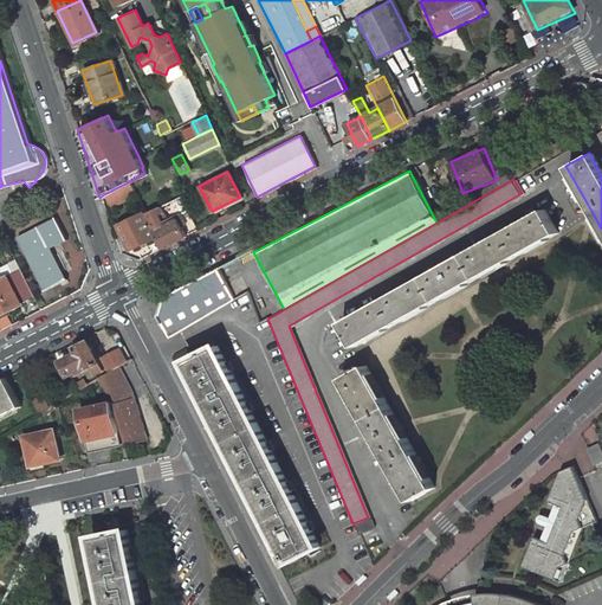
[(110,206),(134,194),(128,182),(104,194),(110,206)]
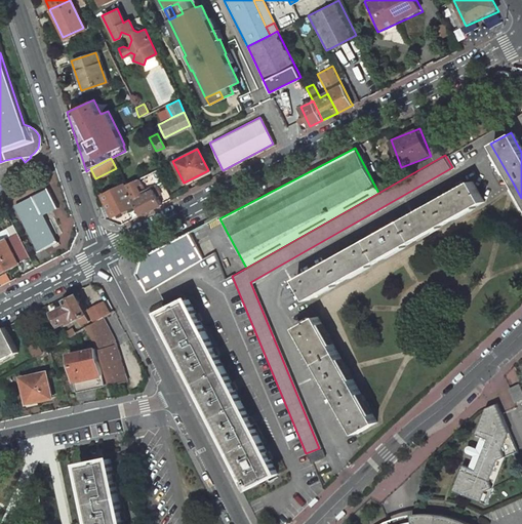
[(142,193),(137,185),(134,179),(124,185),(131,198),(142,193)]
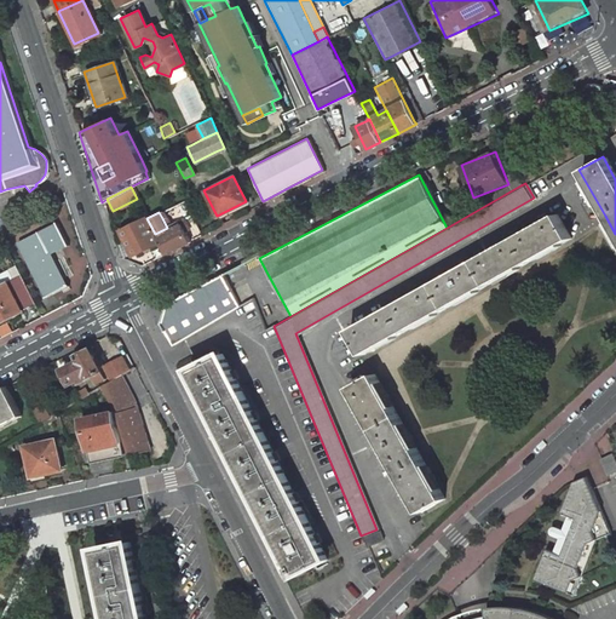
[(554,213),(347,330),(361,354),(568,238),(556,216),(554,213)]
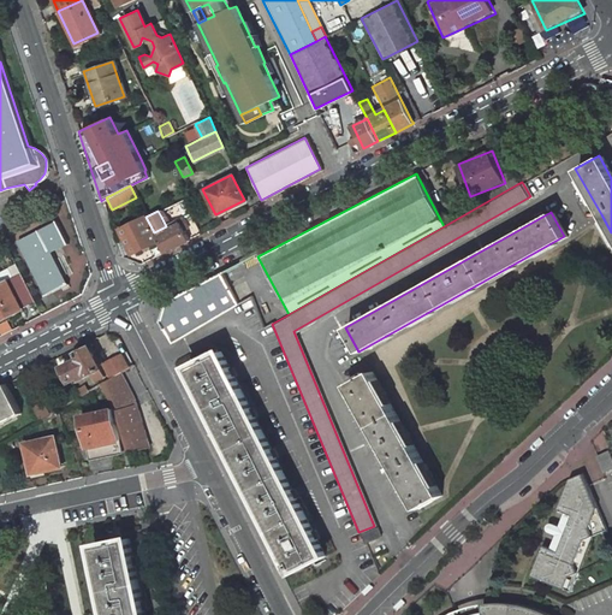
[(146,216),(118,229),(130,254),(156,241),(153,234),(154,232),(146,217),(146,216)]
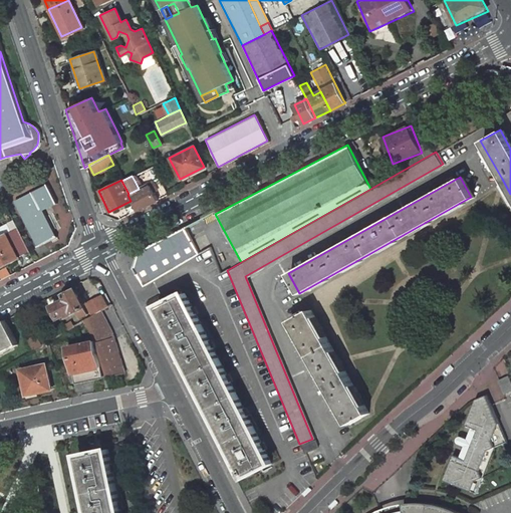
[(157,199),(164,196),(160,181),(153,183),(157,199)]
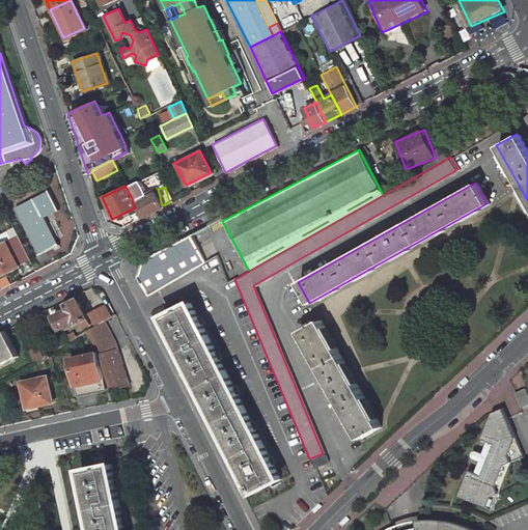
[(148,213),(162,206),(161,205),(154,190),(143,195),(133,200),(132,201),(135,207),(139,217),(148,213)]
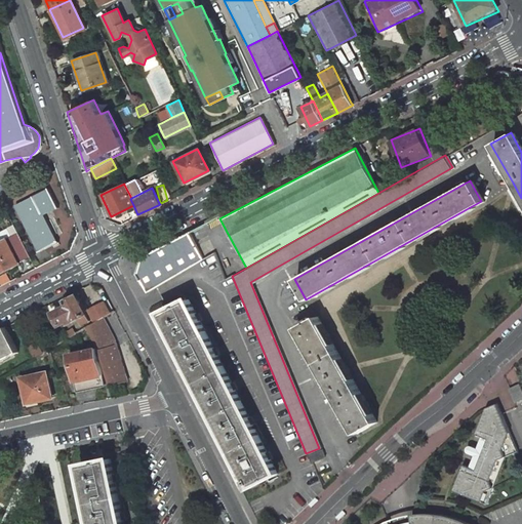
[(13,206),(38,252),(55,243),(41,213),(55,206),(46,190),(13,206)]
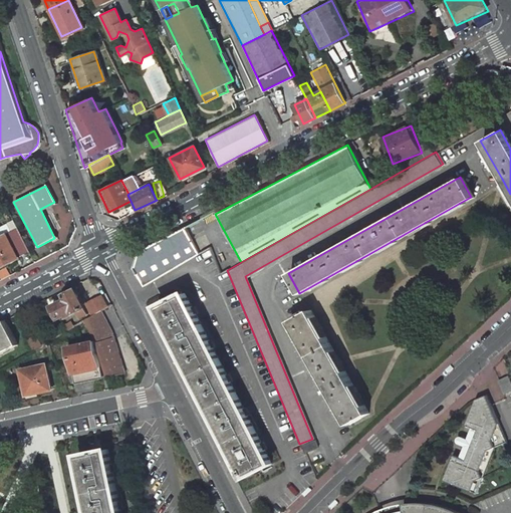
[(132,269),(134,273),(142,286),(197,253),(184,228),(138,251),(132,269)]
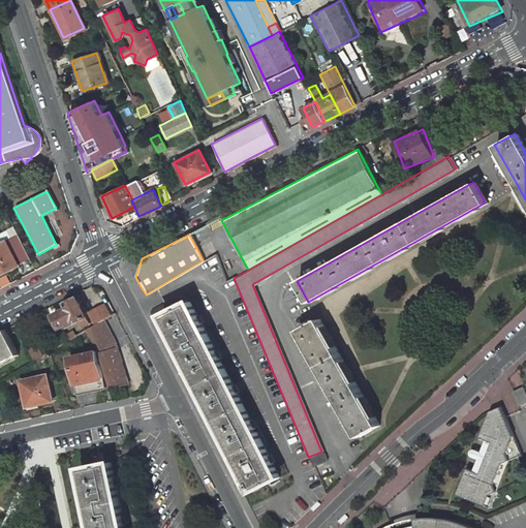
[(5,241),(0,244),(0,277),(8,273),(14,270),(12,267),(17,265),(16,264),(27,257),(20,244),(9,249),(5,241)]
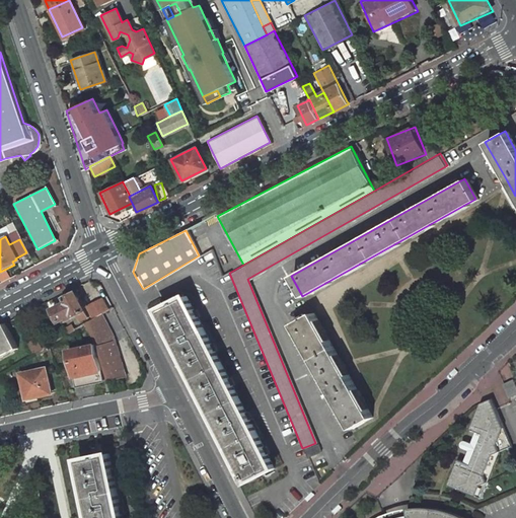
[(52,308),(57,320),(66,316),(67,319),(75,314),(82,310),(73,292),(64,297),(66,301),(52,308)]
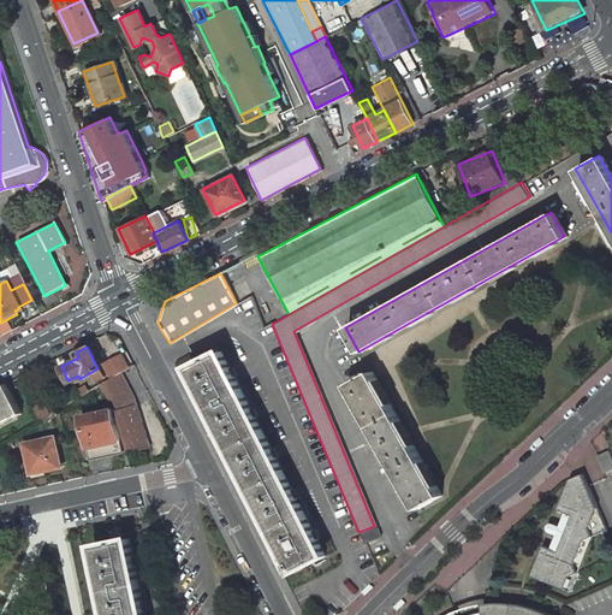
[(279,551),(287,569),(290,572),(308,563),(322,556),(219,350),(188,367),(194,380),(213,419),(233,459),(254,500),(279,551)]
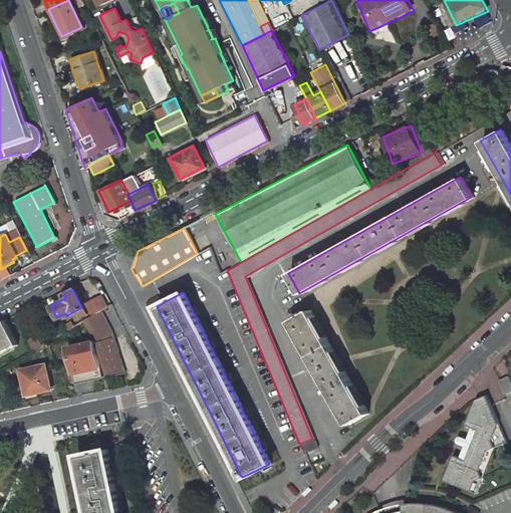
[(91,314),(99,309),(105,306),(99,295),(84,303),(91,314)]
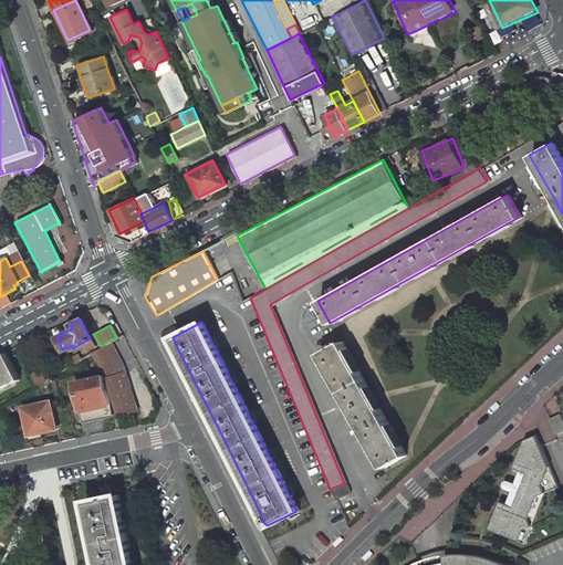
[(90,338),(82,343),(85,349),(93,345),(90,338)]
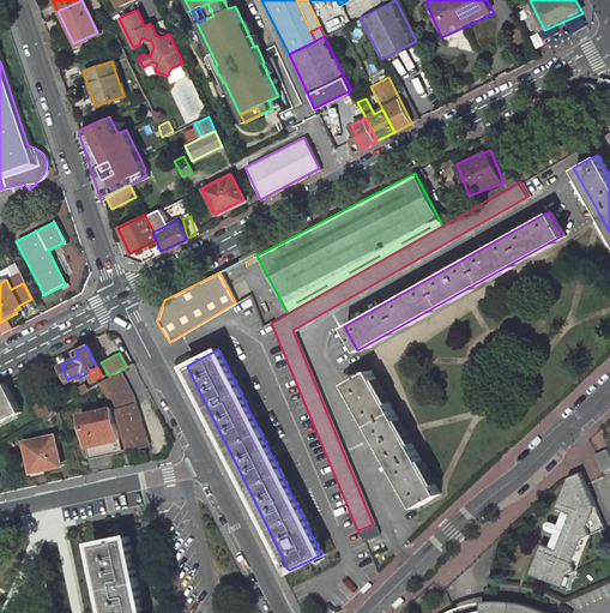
[(146,444),(133,400),(119,370),(109,376),(103,379),(102,380),(116,408),(113,409),(121,438),(125,449),(146,444)]
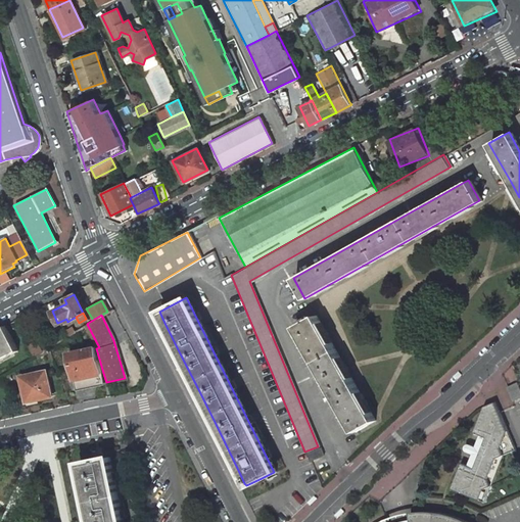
[(305,319),(293,326),(352,431),(373,420),(314,315),(305,319)]
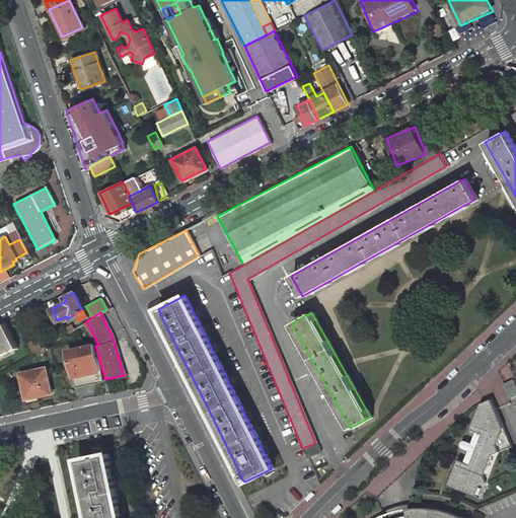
[(0,355),(10,350),(15,348),(3,322),(0,323),(0,355)]
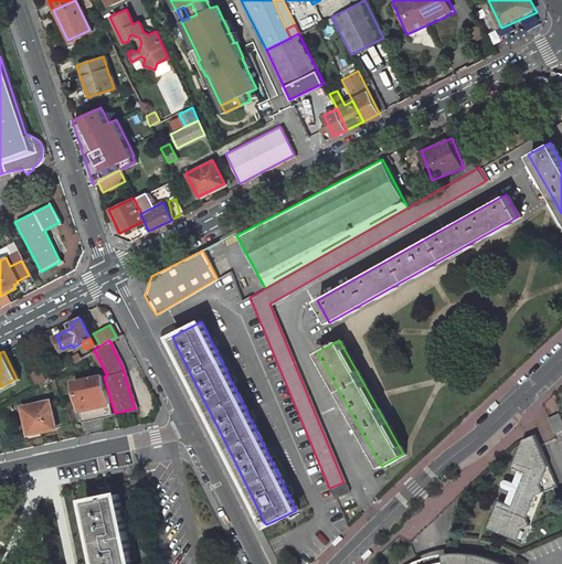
[(80,358),(76,352),(67,358),(71,363),(80,358)]
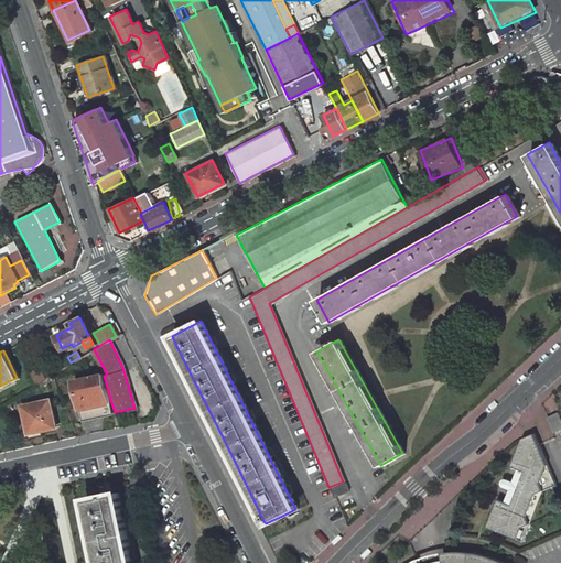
[(35,385),(44,378),(38,367),(29,371),(35,385)]
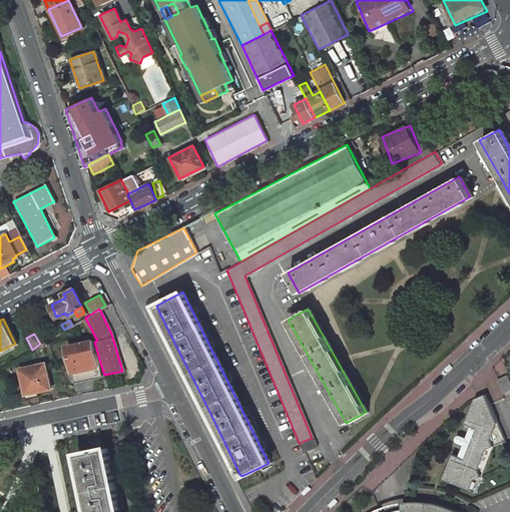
[(92,340),(65,345),(67,354),(70,372),(97,367),(92,340)]
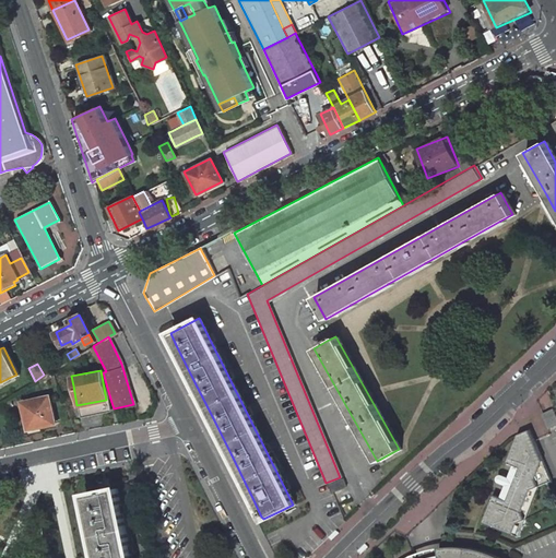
[(47,395),(21,402),(26,425),(27,430),(38,428),(37,426),(52,422),(52,418),(47,395)]
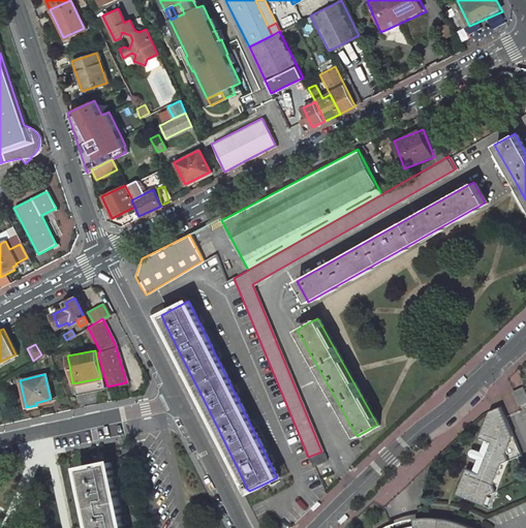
[(100,378),(72,383),(75,394),(102,389),(100,378)]
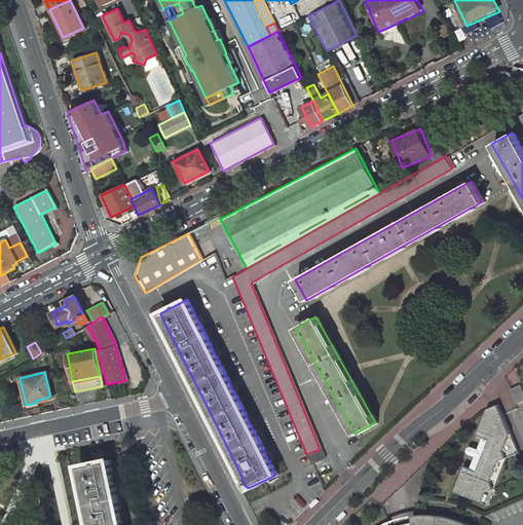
[(508,388),(514,403),(522,398),(522,395),(518,383),(508,388)]
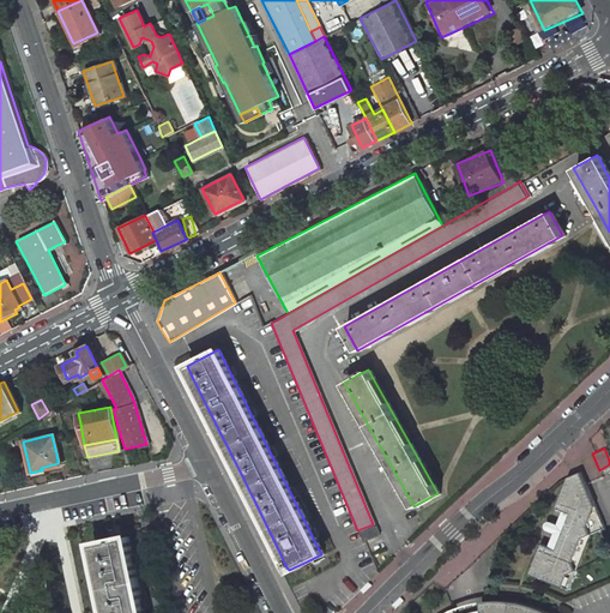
[(569,508),(551,554),(544,552),(547,546),(539,544),(527,574),(567,588),(574,569),(571,562),(580,538),(602,527),(584,484),(578,470),(566,476),(555,502),(562,504),(566,506),(569,508)]
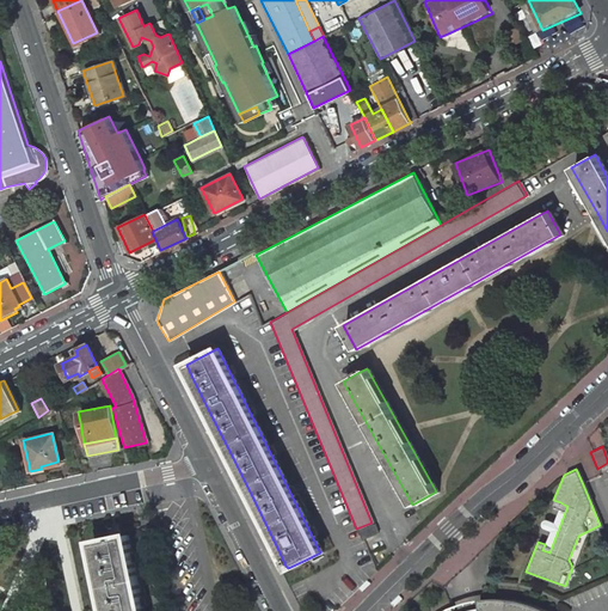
[(551,530),(545,544),(542,550),(550,553),(567,506),(564,505),(560,502),(559,508),(553,521),(551,530)]
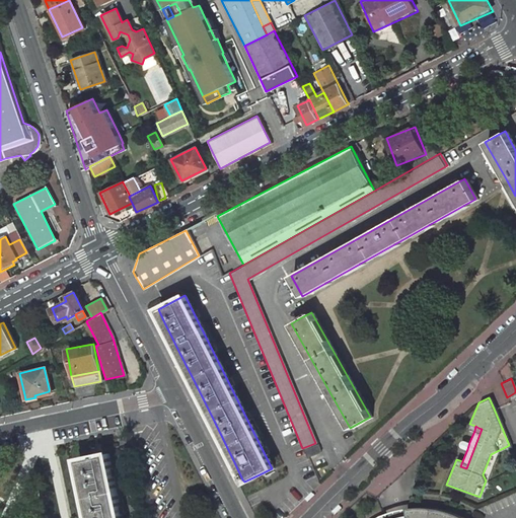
[(460,440),(458,442),(458,445),(459,446),(467,449),(469,442),(462,440),(460,440)]
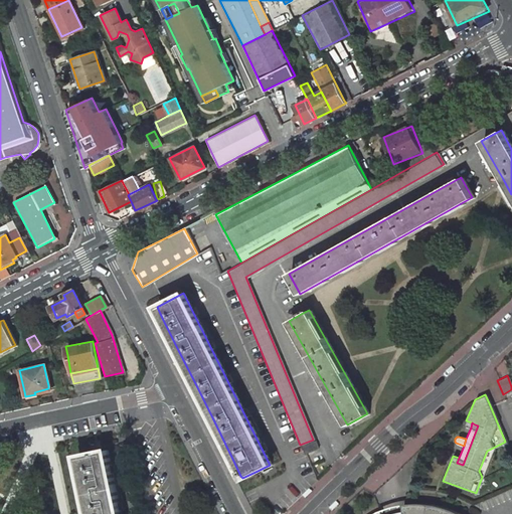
[(313,440),(300,445),(303,453),(316,448),(313,440)]
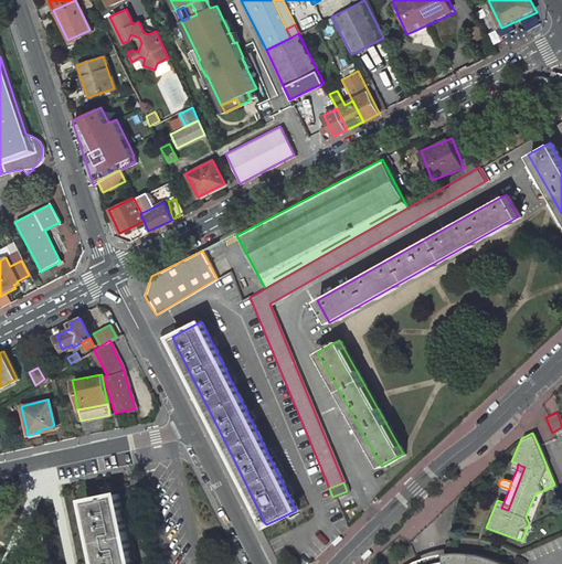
[(97,563),(130,563),(116,492),(97,497),(84,500),(97,563)]
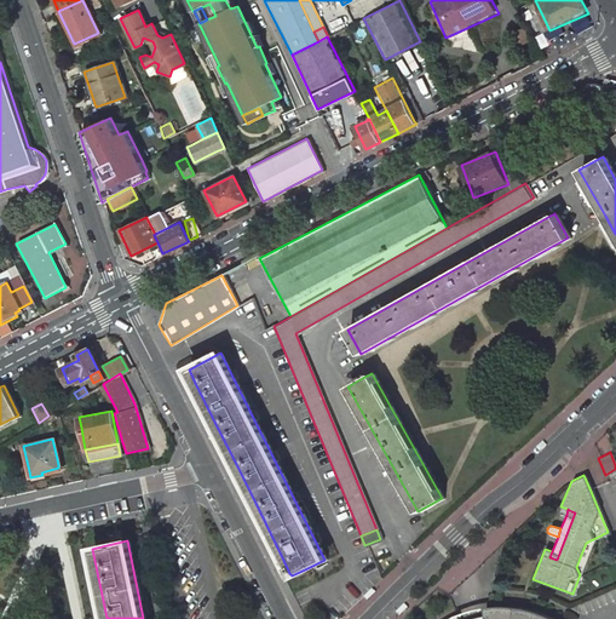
[(552,618),(551,618),(540,613),(530,609),(516,607),(500,606),(493,606),(485,607),(482,607),(483,617),(483,618),(552,618)]
